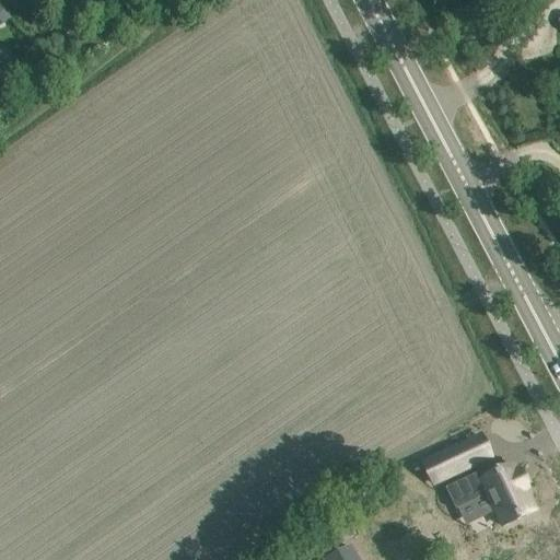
[(79,0),(49,0),(63,14),(79,0)]
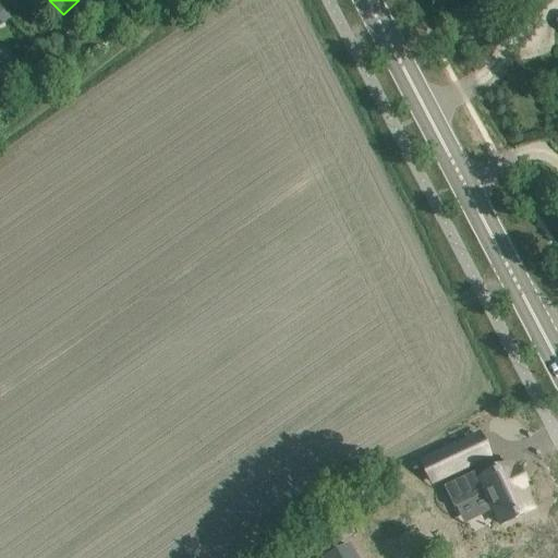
[(0,21),(3,25),(11,17),(0,4),(0,21)]
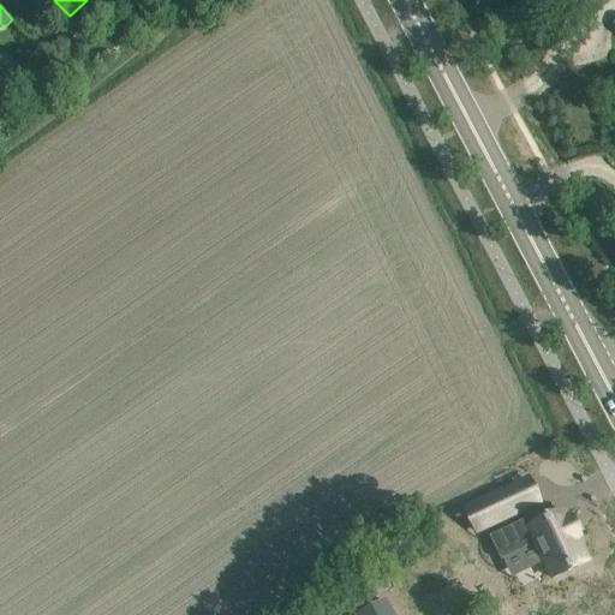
[(530,475),(464,506),(477,536),(544,503),(530,475)]
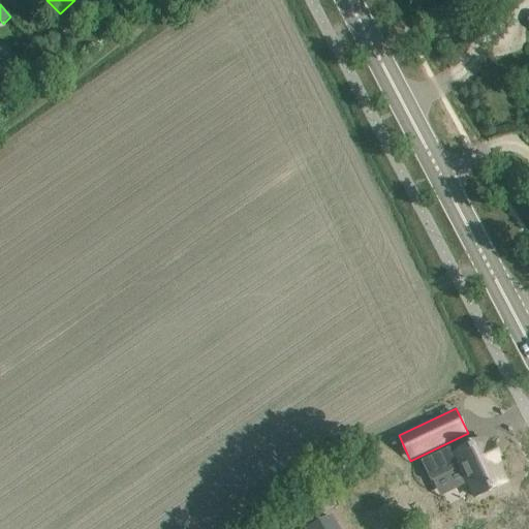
[(450,447),(422,461),(431,481),(434,479),(441,495),(467,484),(474,499),(510,483),(500,463),(502,462),(500,457),(502,456),(498,447),(488,437),(453,453),(450,447)]
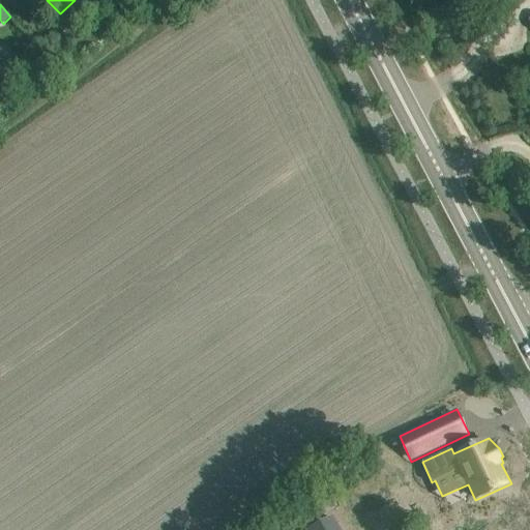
[(337,529),(331,519),(311,529),(337,529)]
